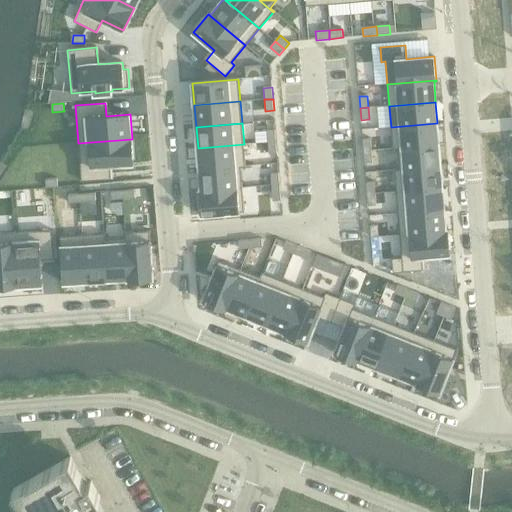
[(437,123),(391,127),(393,149),(439,145),(437,123)]
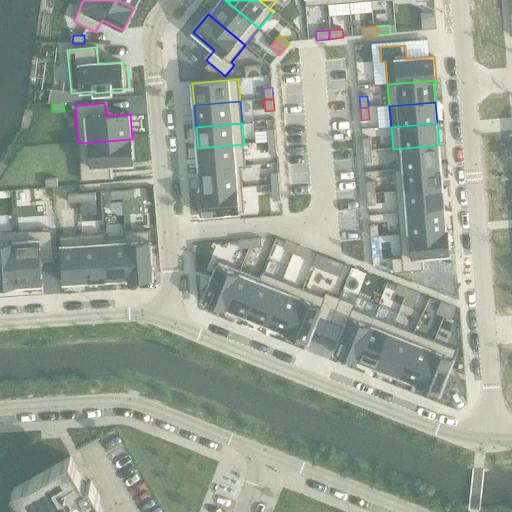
[(275,130),(267,131),(268,142),(276,142),(275,130)]
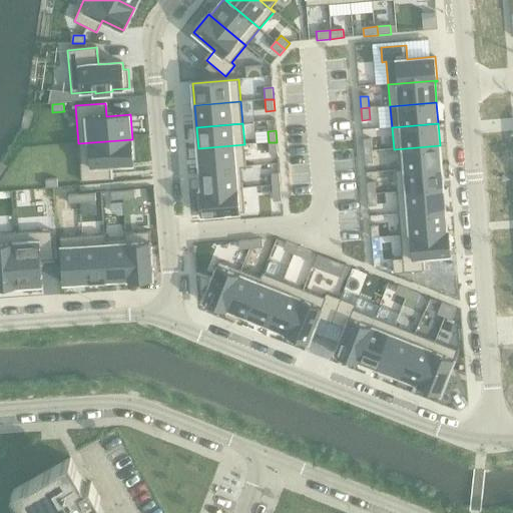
[(132,139),(78,143),(82,182),(112,179),(110,166),(134,164),(132,139)]
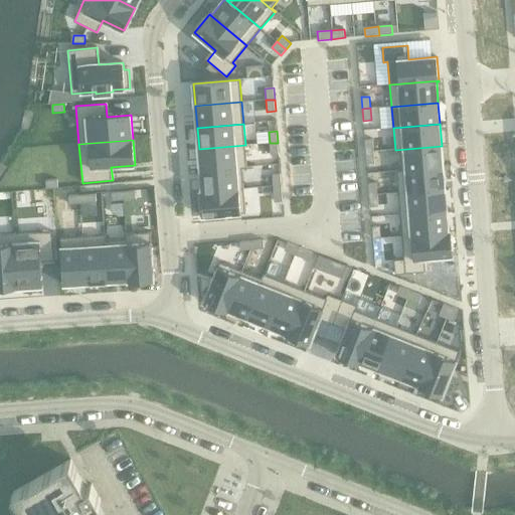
[(373,140),(365,140),(366,152),(374,151),(373,140)]
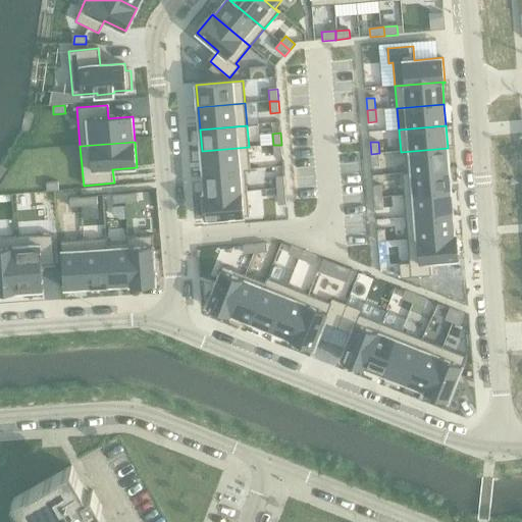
[(281,145),(273,145),(274,157),(282,156),(281,145)]
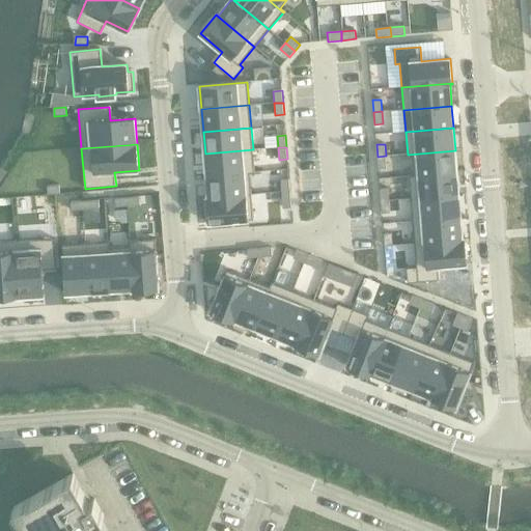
[(253,149),(205,154),(206,176),(255,172),(253,149)]
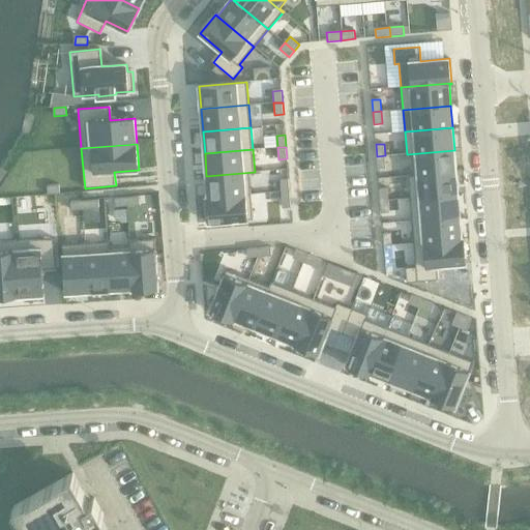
[(454,150),(407,154),(407,155),(412,154),(413,175),(408,175),(409,176),(457,172),(454,150)]
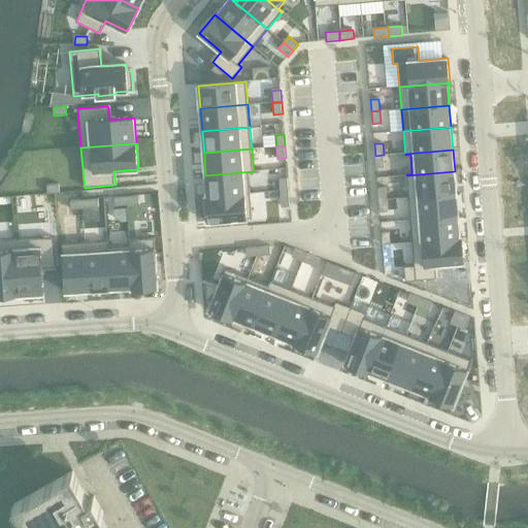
[(384,155),(375,156),(376,168),(385,167),(384,155)]
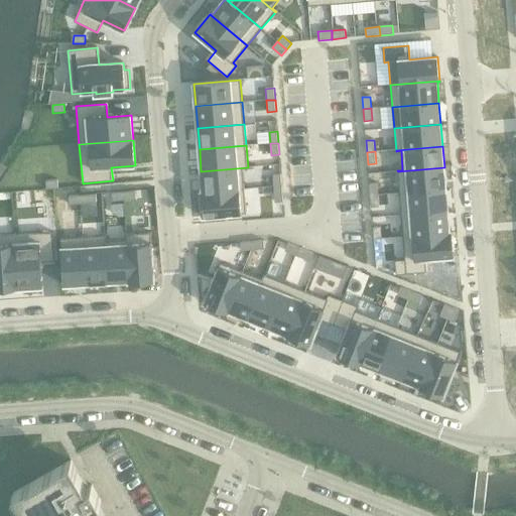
[(203,191),(201,191),(201,192),(245,189),(243,168),(248,168),(248,167),(201,171),(203,191)]
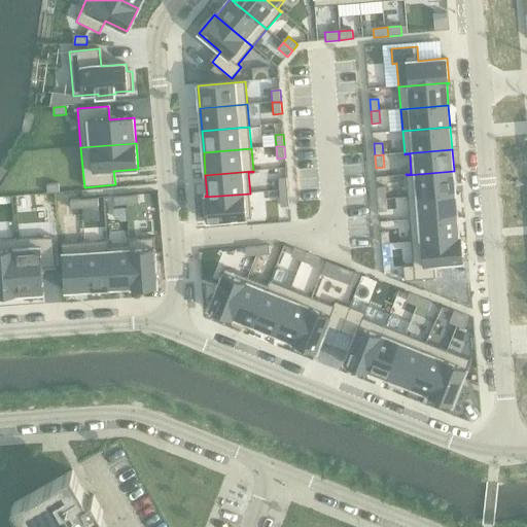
[(454,171),(407,175),(408,198),(456,194),(454,171)]
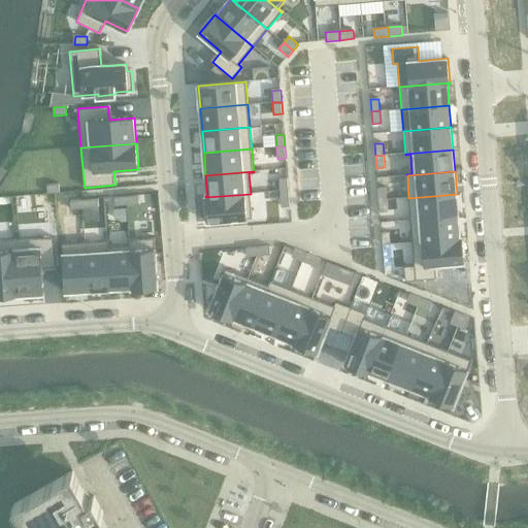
[(288,178),(279,179),(281,191),(289,191),(288,178)]
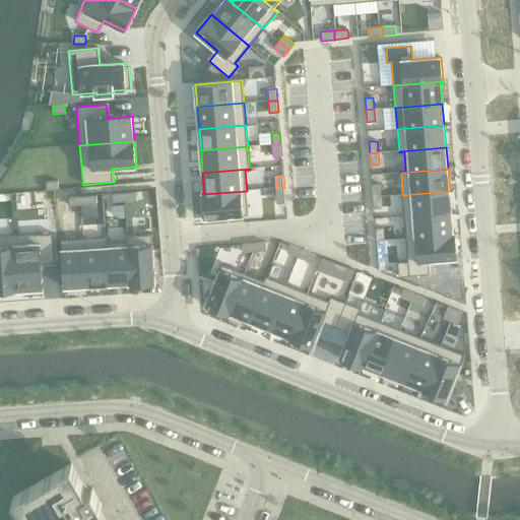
[(58,182),(47,183),(47,191),(59,190),(58,182)]
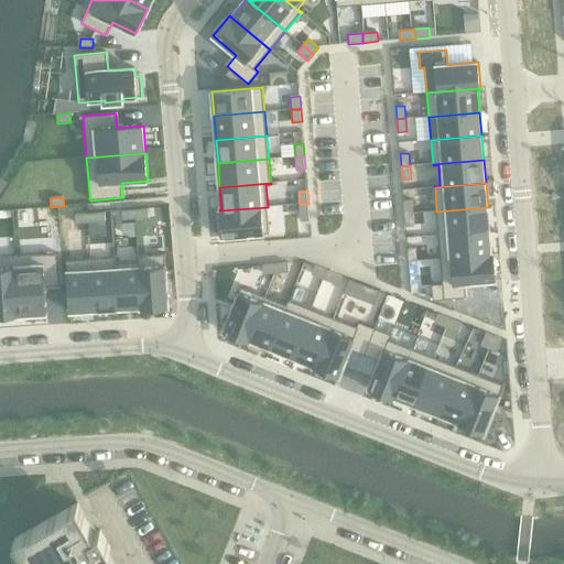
[(412,201),(403,201),(404,214),(413,213),(412,201)]
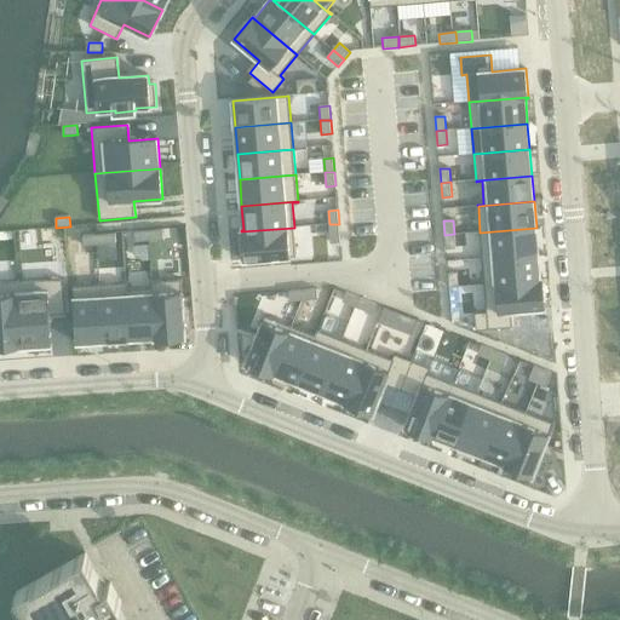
[(339,224),(329,224),(331,244),(340,242),(339,224)]
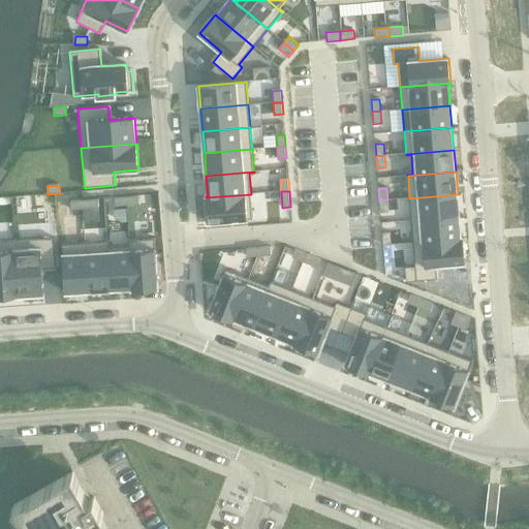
[(251,194),(206,197),(208,222),(253,219),(251,194)]
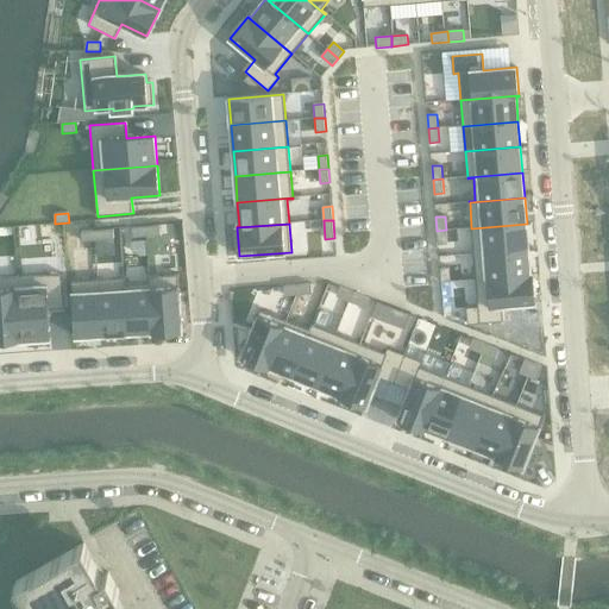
[(527,224),(471,228),(473,253),(528,249),(527,224)]
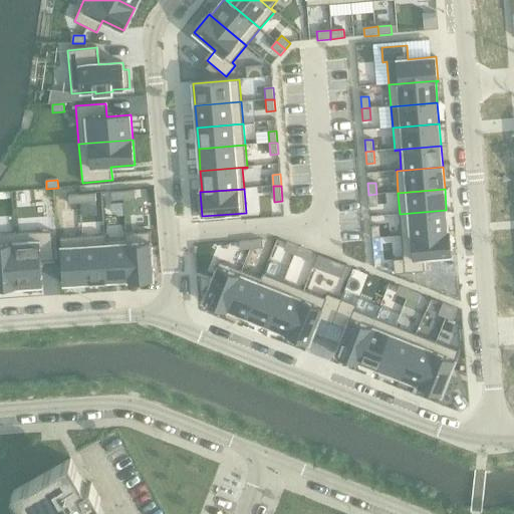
[(123,191),(111,192),(112,201),(124,200),(123,191)]
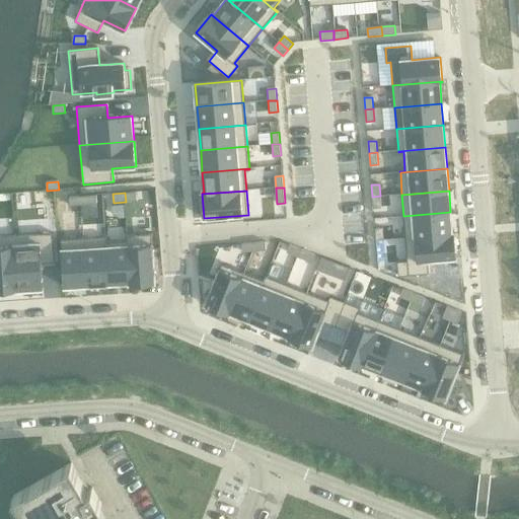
[(137,193),(125,193),(126,202),(137,201),(137,193)]
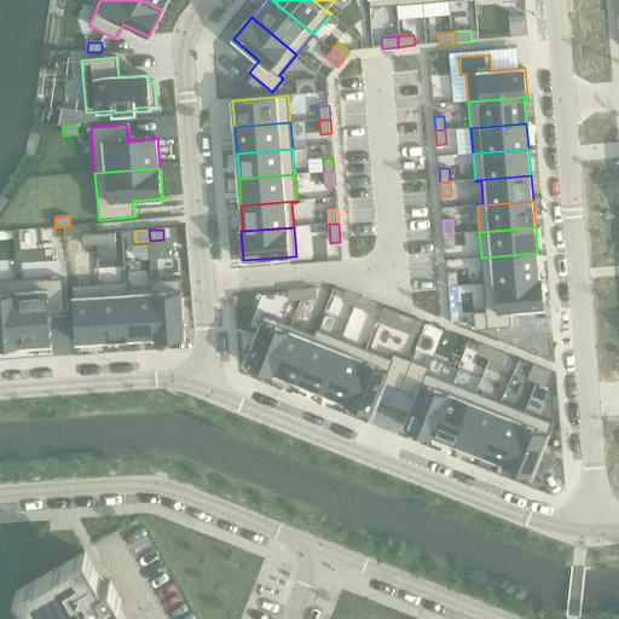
[(13,231),(0,231),(0,242),(15,241),(13,231)]
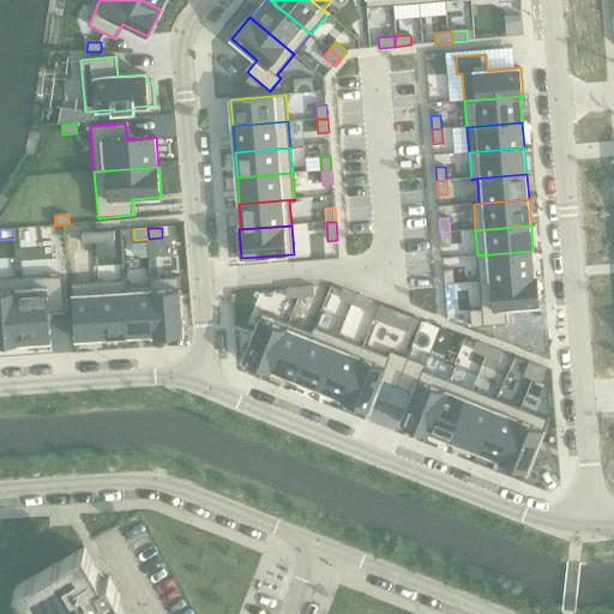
[(114,232),(98,233),(100,242),(115,241),(114,232)]
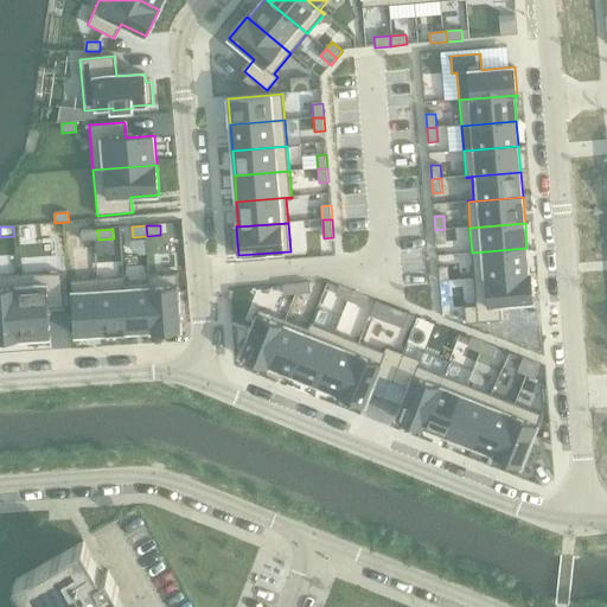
[(445,229),(435,230),(436,244),(446,243),(445,229)]
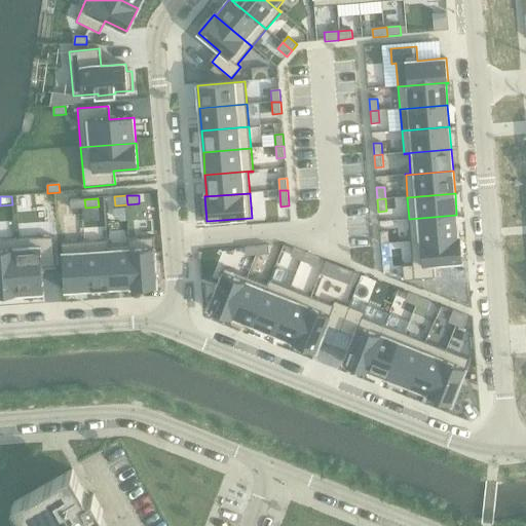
[(84,199),(70,200),(71,209),(85,208),(84,199)]
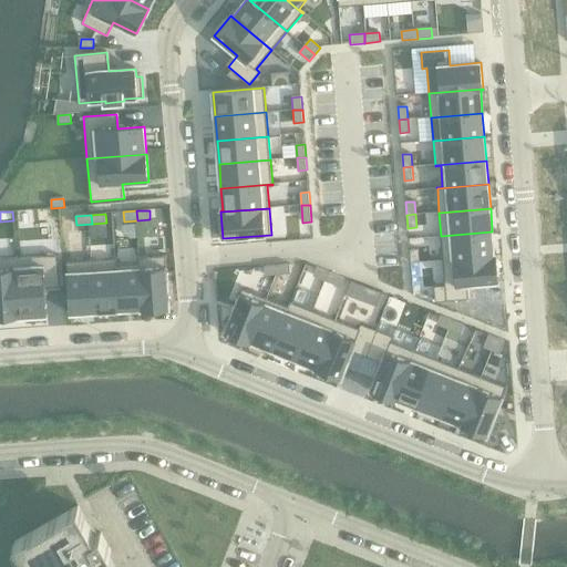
[(492,232),(441,236),(443,260),(497,256),(496,255),(494,255),(492,232)]
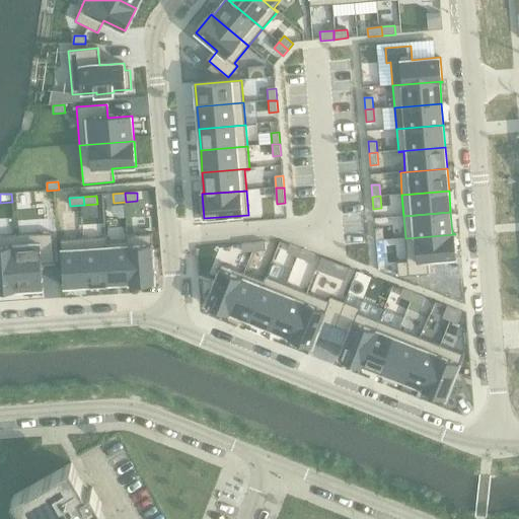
[(383,228),(375,229),(376,240),(384,240),(383,228)]
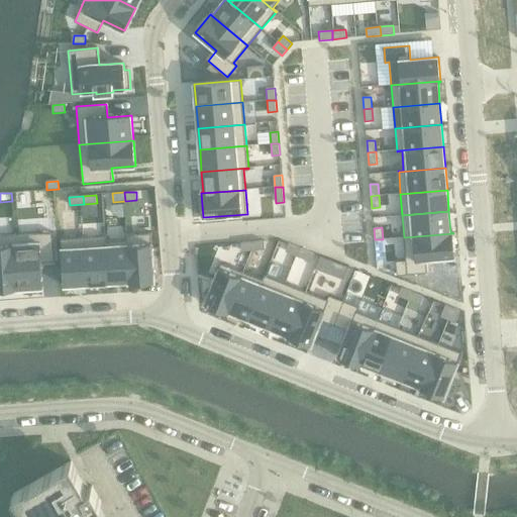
[(53,232),(14,235),(18,289),(43,287),(41,264),(55,263),(53,232)]
